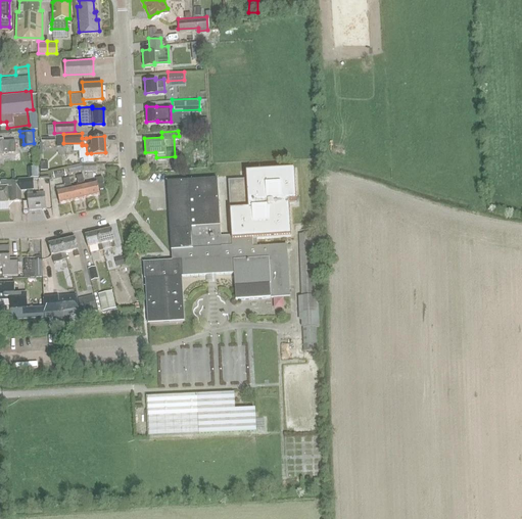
[(0,151),(3,152),(2,150),(14,149),(14,137),(2,138),(2,136),(0,136),(0,151)]
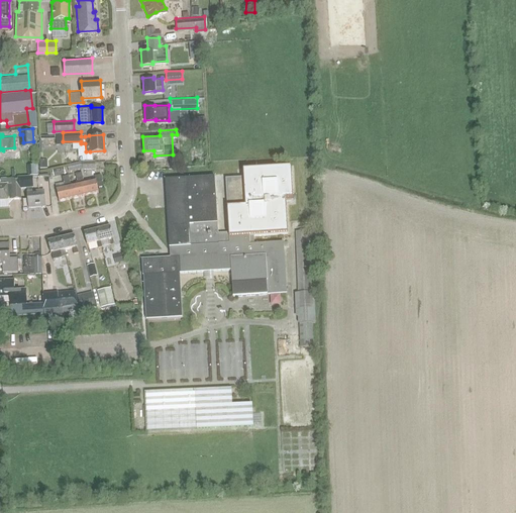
[(82,165),(80,159),(66,162),(68,169),(82,165)]
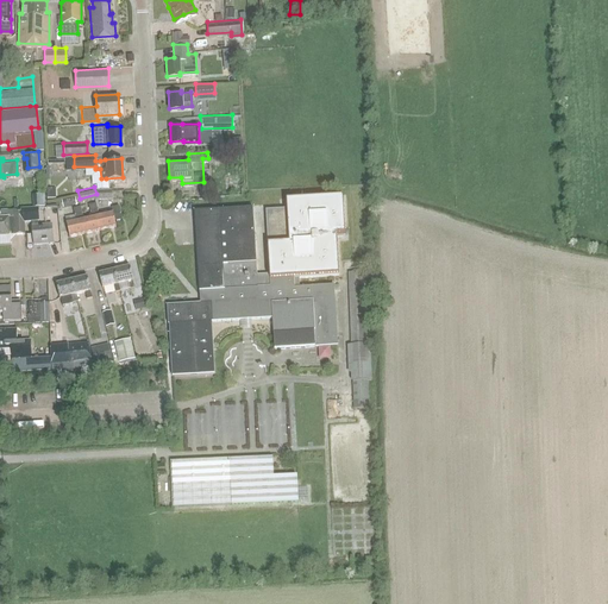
[(111,187),(94,187),(96,194),(96,196),(111,196),(111,187)]
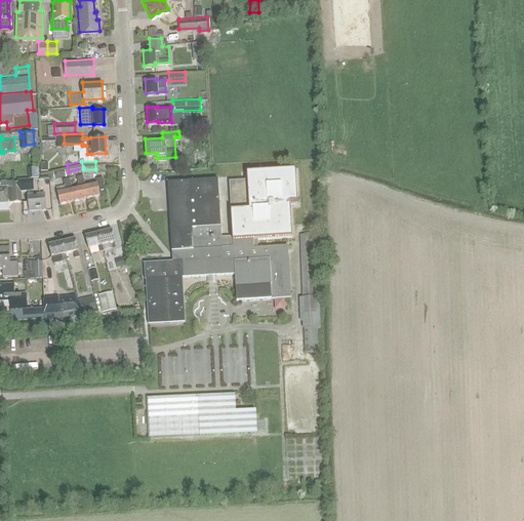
[(38,163),(29,163),(30,174),(38,173),(38,163)]
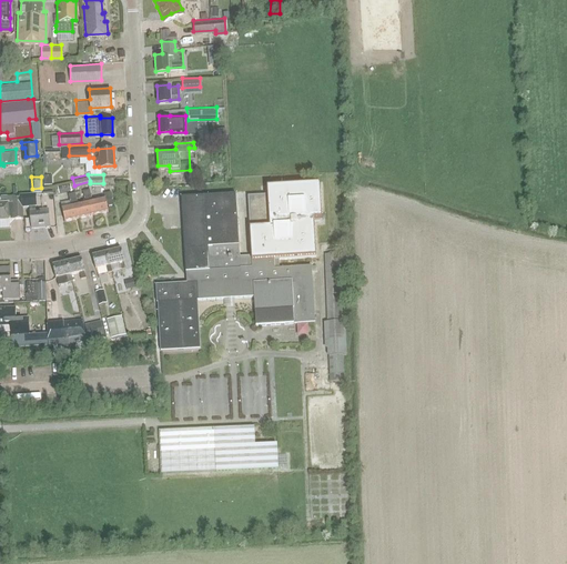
[(235,191),(181,194),(185,280),(154,282),(155,298),(157,298),(159,346),(160,349),(176,348),(199,346),(195,295),(253,292),(254,323),(293,321),(314,320),(311,263),(279,265),(277,257),(315,254),(313,218),(321,218),(319,181),(266,183),(266,192),(246,193),(250,253),(239,253),(235,191)]
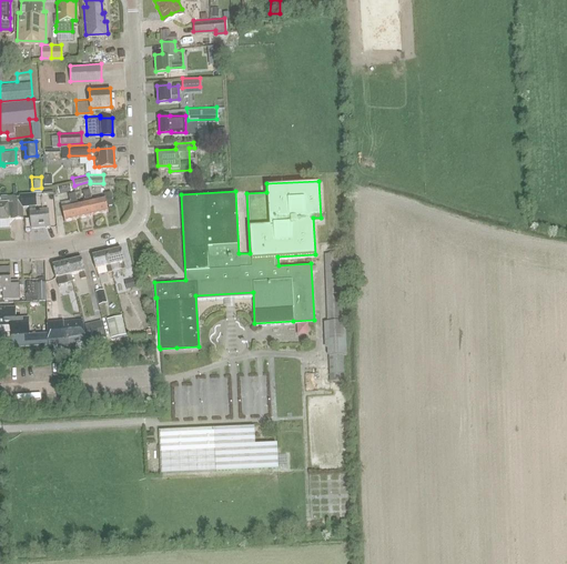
[(84,201),(77,202),(76,202),(78,215),(92,212),(90,200),(91,199),(89,187),(81,189),(84,201)]
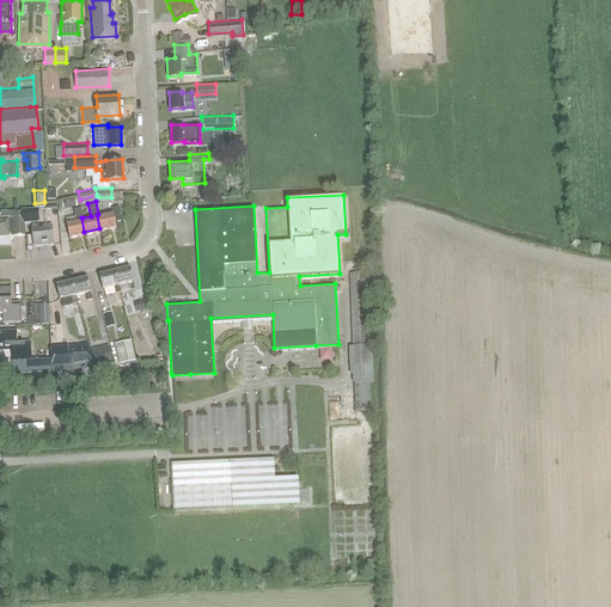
[(112,212),(98,214),(97,215),(99,228),(116,225),(114,219),(122,216),(118,203),(111,206),(112,212)]
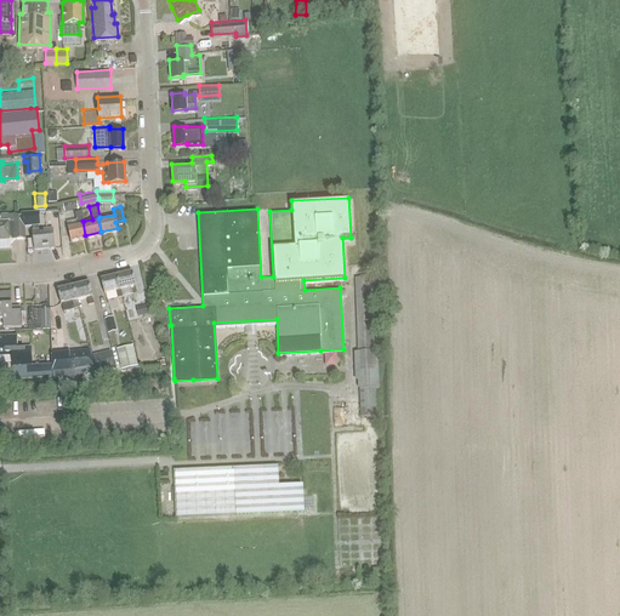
[(83,221),(84,221),(81,207),(73,209),(77,223),(67,226),(69,239),(85,235),(83,221)]
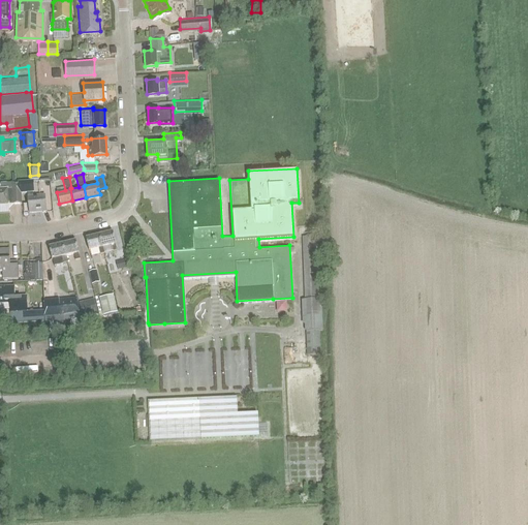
[(26,187),(27,189),(28,210),(45,209),(44,192),(32,192),(31,187),(32,187),(31,178),(17,179),(18,189),(18,188),(26,187)]
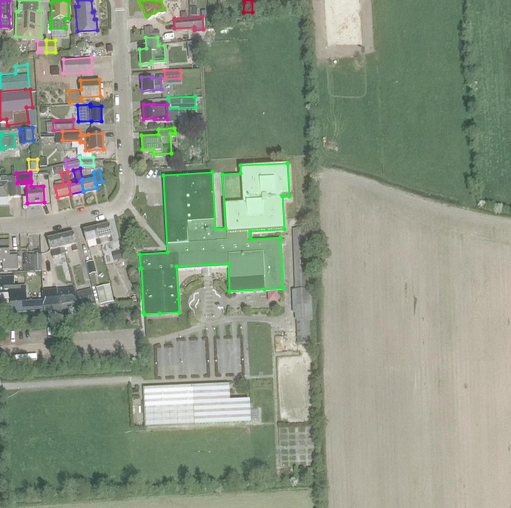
[(0,194),(7,194),(12,194),(18,194),(17,183),(16,173),(10,174),(10,180),(6,180),(6,179),(0,179),(0,194)]
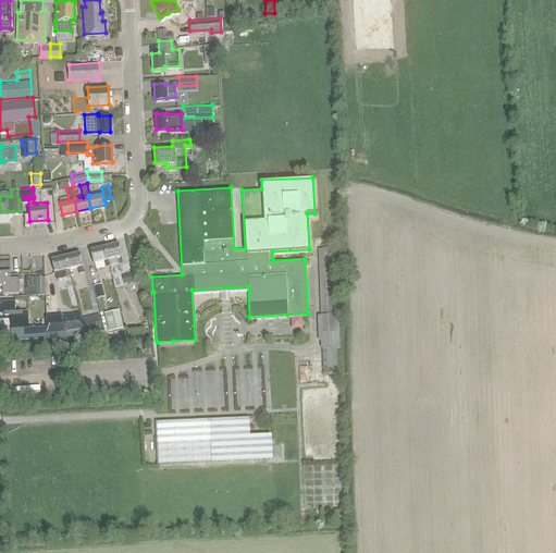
[(107,257),(108,257),(115,255),(118,260),(122,259),(121,254),(118,241),(103,244),(107,257)]
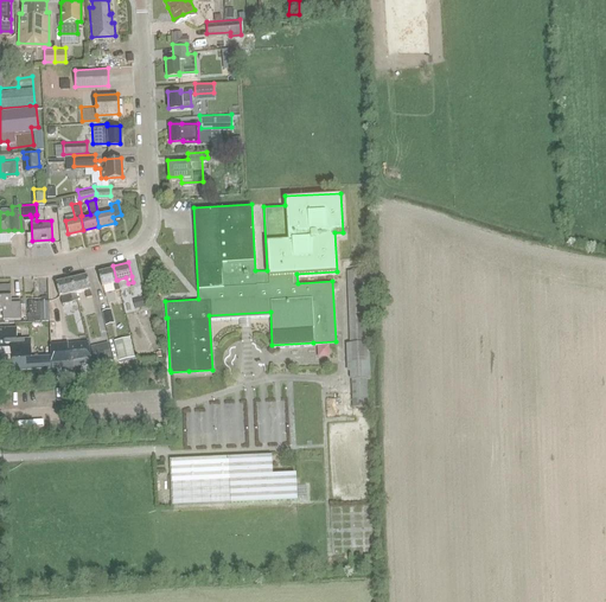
[(116,280),(113,266),(97,270),(101,283),(113,281),(114,287),(119,286),(117,280),(116,280)]
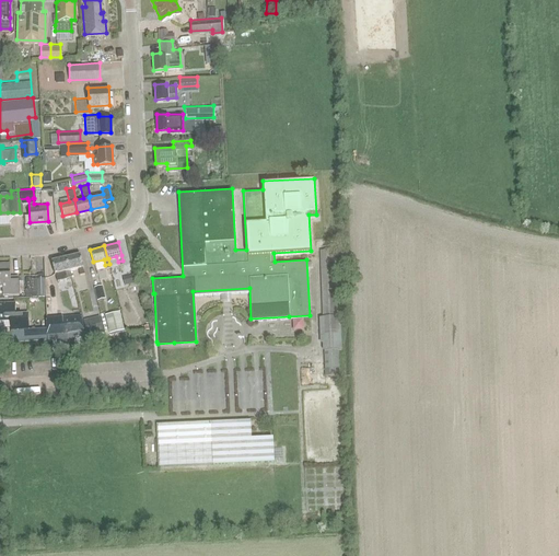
[(336,313),(334,246),(319,247),(322,314),(318,314),(319,348),(323,347),(324,373),(338,373),(337,347),(340,346),(339,313),(336,313)]
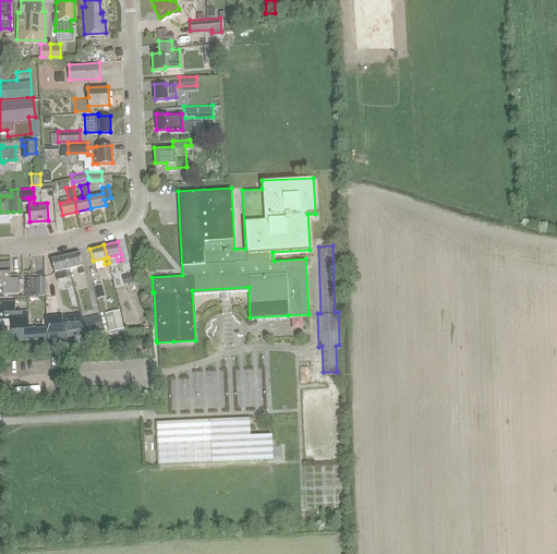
[(68,267),(69,266),(76,265),(79,271),(83,269),(82,264),(82,263),(80,251),(64,254),(68,267)]
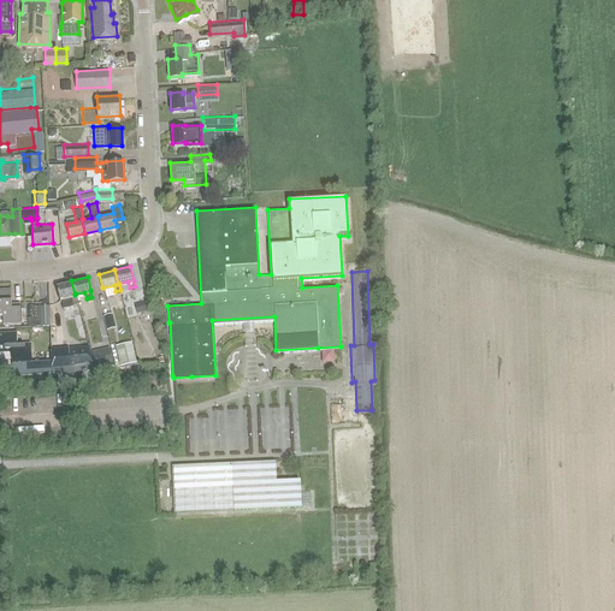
[(55,285),(59,298),(60,306),(77,301),(76,294),(75,295),(71,280),(55,285)]
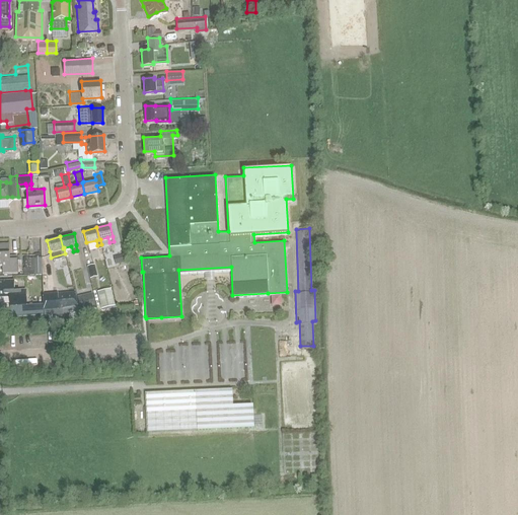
[(9,258),(8,253),(8,240),(0,240),(0,264),(1,264),(1,271),(17,270),(16,256),(9,258)]
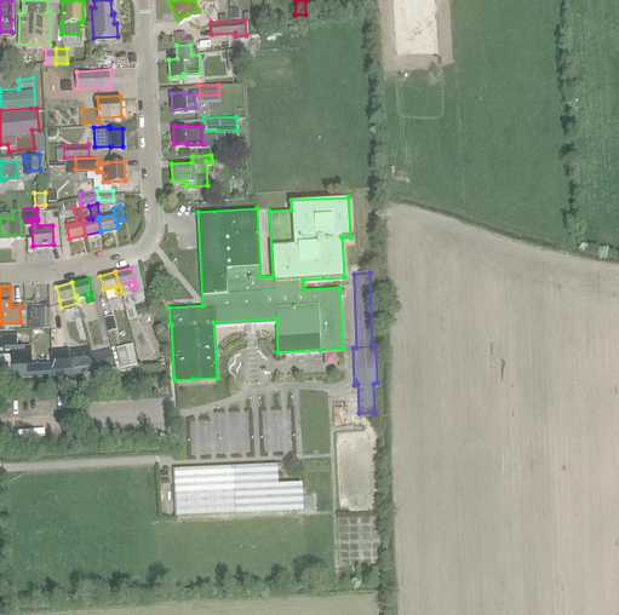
[(152,310),(149,298),(133,302),(137,314),(152,310)]
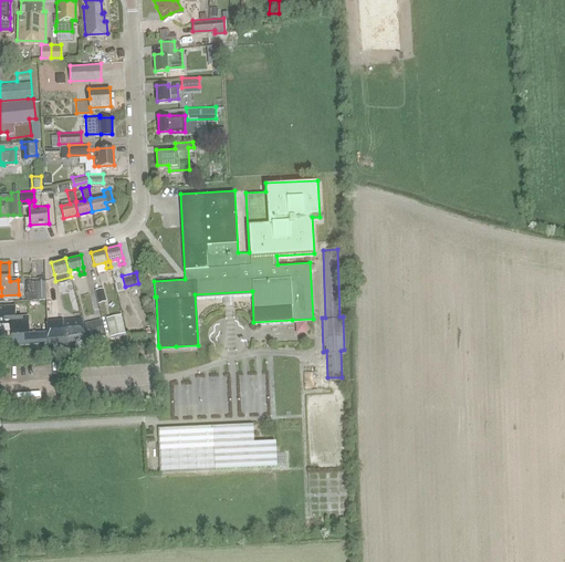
[(23,278),(24,290),(25,297),(37,295),(35,277),(23,278)]
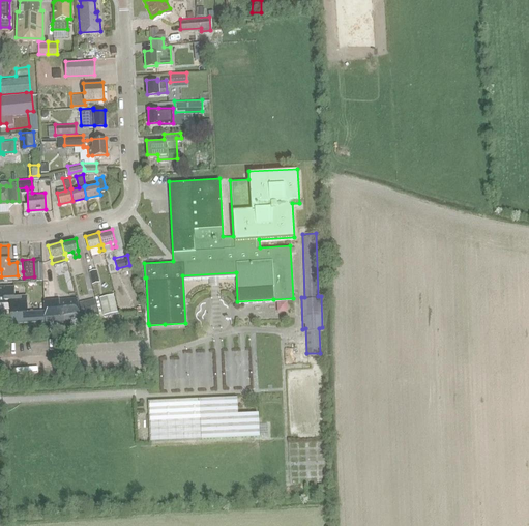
[(41,278),(41,260),(33,260),(34,278),(41,278)]
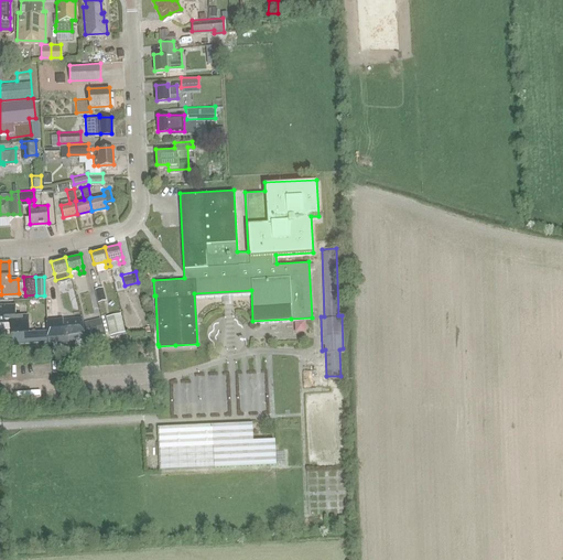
[(26,312),(14,313),(14,302),(0,302),(0,320),(10,320),(10,330),(28,329),(26,312)]
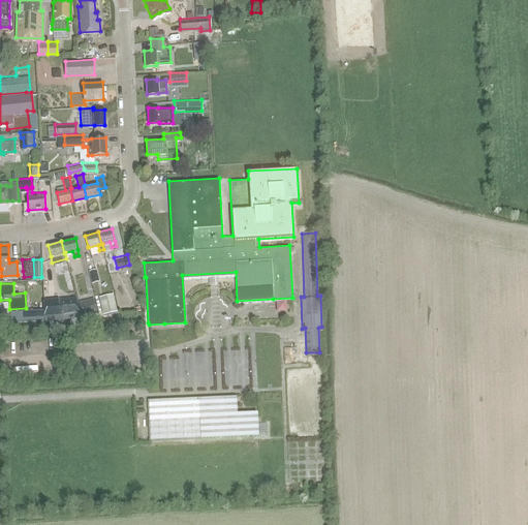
[(116,309),(112,291),(98,295),(102,312),(116,309)]
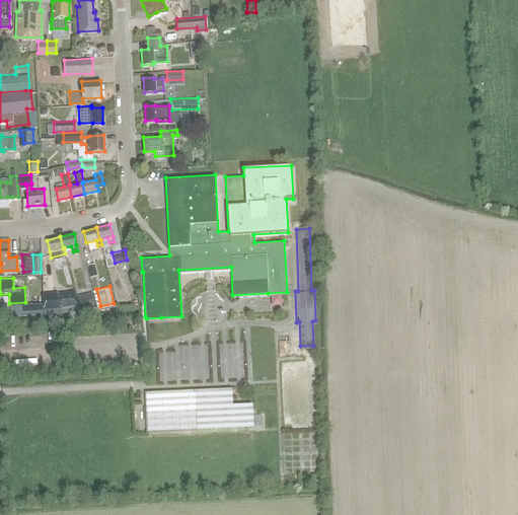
[(79,307),(94,304),(91,291),(76,295),(79,307)]
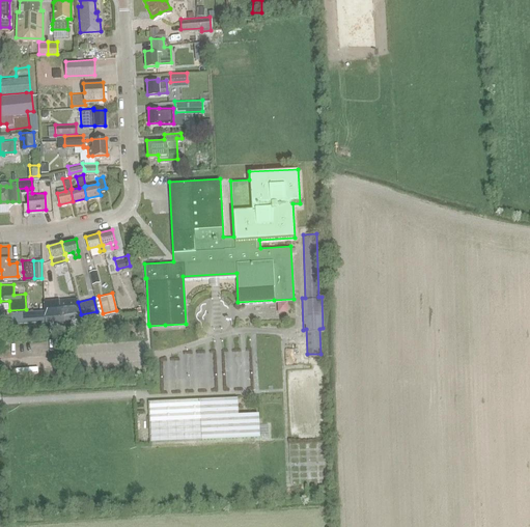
[(150,441),(259,435),(258,418),(238,419),(236,395),(148,400),(150,441)]
